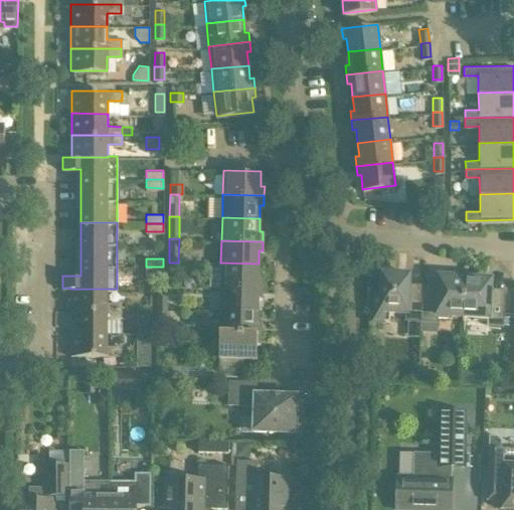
[(178,263),(169,263),(169,277),(178,277),(178,263)]
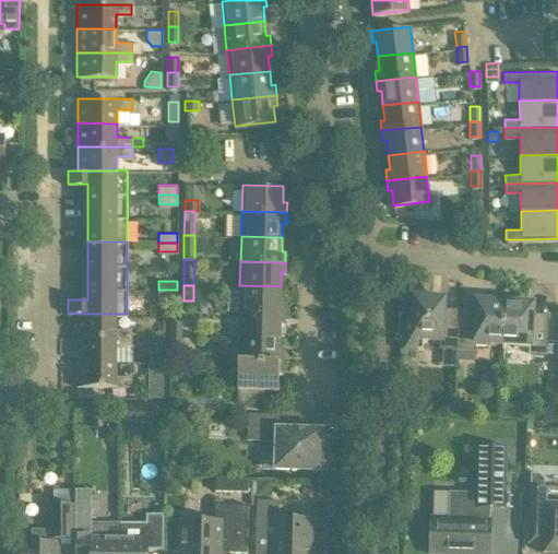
[(281,286),(239,285),(239,310),(284,311),(284,302),(280,302),(281,286)]
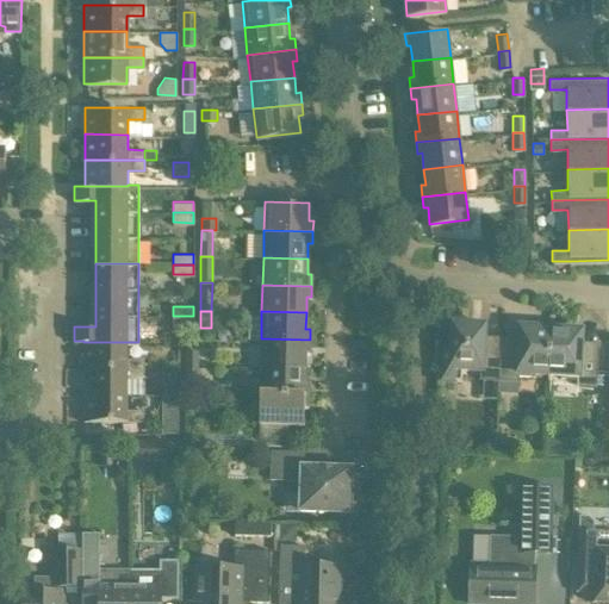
[(193,316),(173,316),(173,327),(193,327),(193,316)]
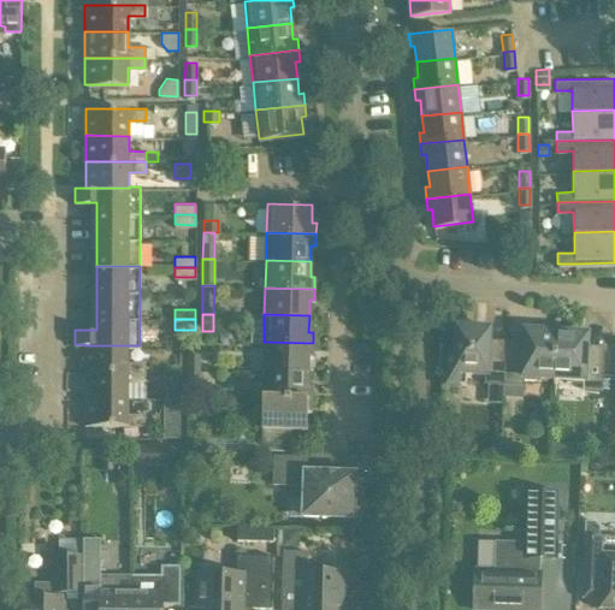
[(503,382),(506,338),(488,337),(489,325),(456,324),(455,347),(448,347),(445,382),(466,383),(466,371),(484,372),(484,380),(503,382)]
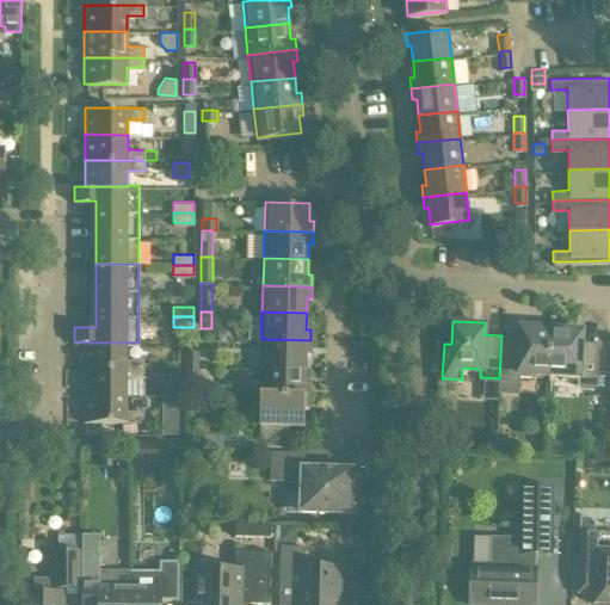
[(518,337),(501,335),(499,378),(518,380),(518,374),(535,375),(535,371),(548,372),(550,326),(519,325),(518,337)]
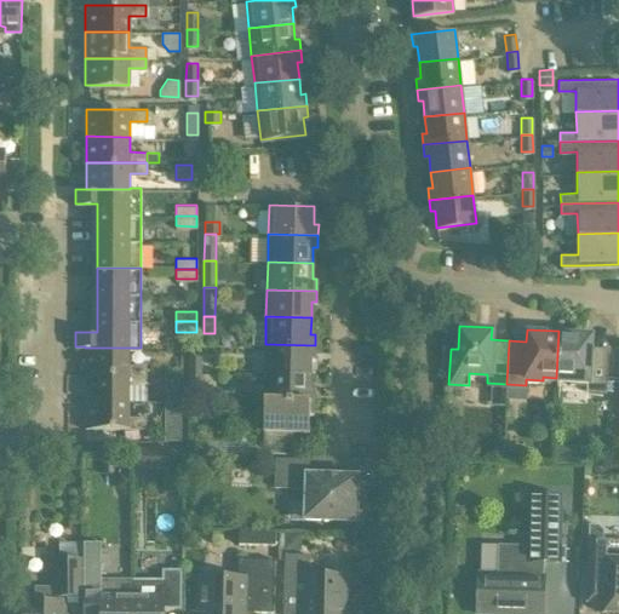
[(559,331),(556,378),(569,378),(569,382),(585,383),(585,389),(605,390),(608,346),(590,345),(590,333),(559,331)]
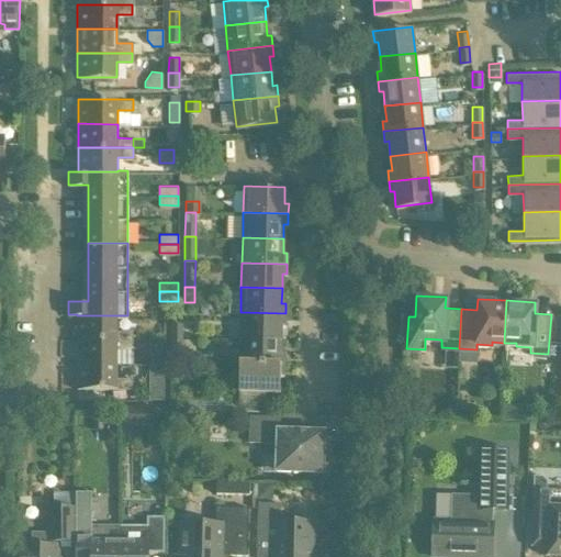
[(285,313),(240,312),(239,337),(280,338),(281,324),(284,324),(285,313)]
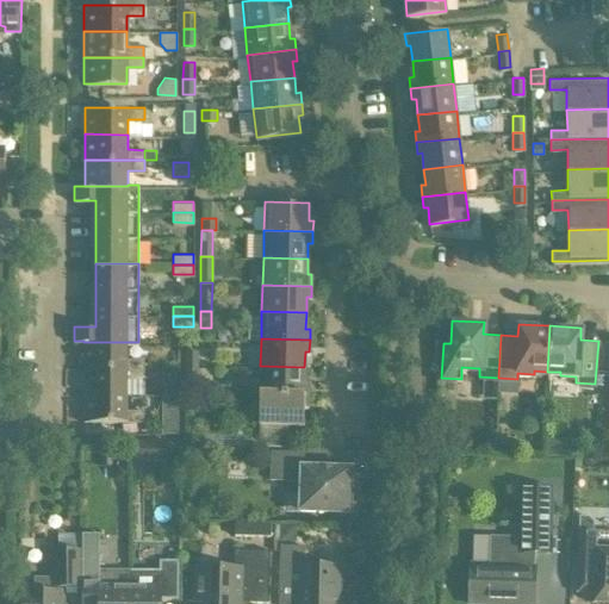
[(84,342),(84,366),(143,366),(143,356),(126,356),(126,342),(84,342)]
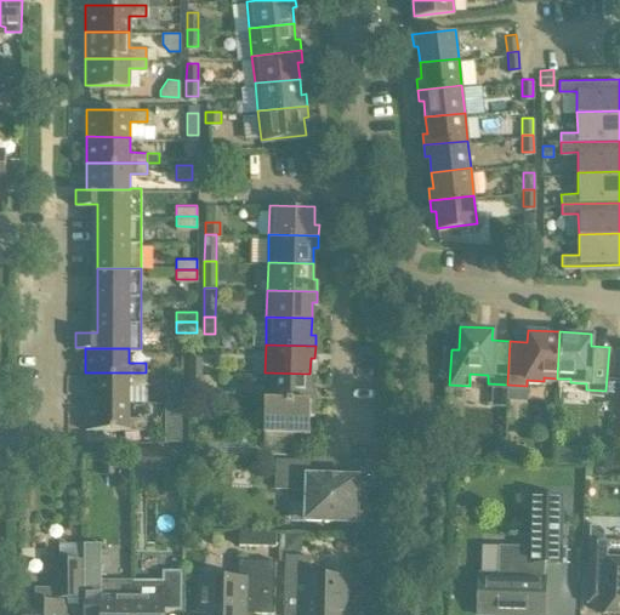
[(189,356),(189,373),(200,373),(200,356),(189,356)]
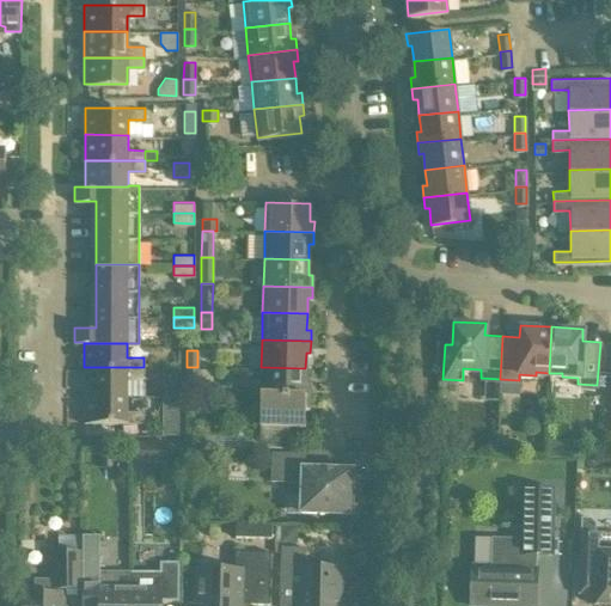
[(84,367),(84,393),(127,393),(127,378),(144,378),(144,367),(84,367)]
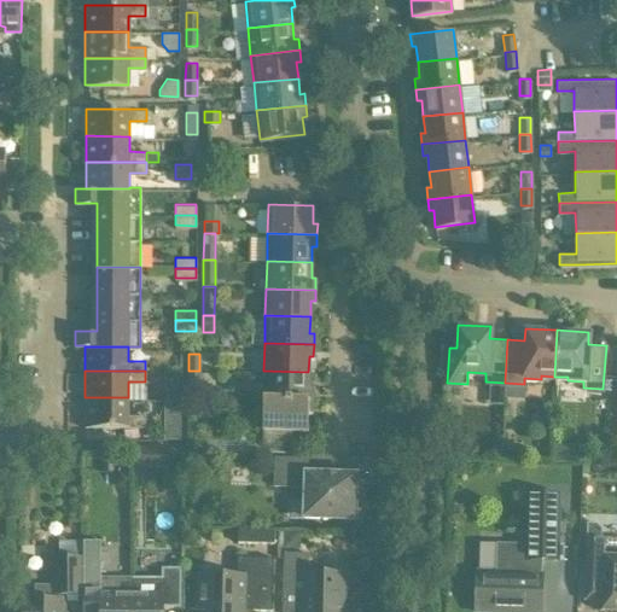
[(199,371),(188,371),(188,386),(199,386),(199,371)]
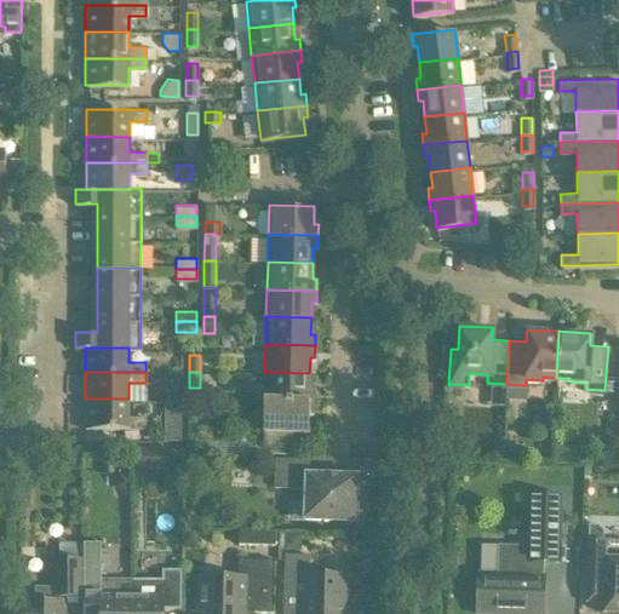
[(264,372),(264,400),(313,401),(314,390),(309,389),(309,373),(264,372)]
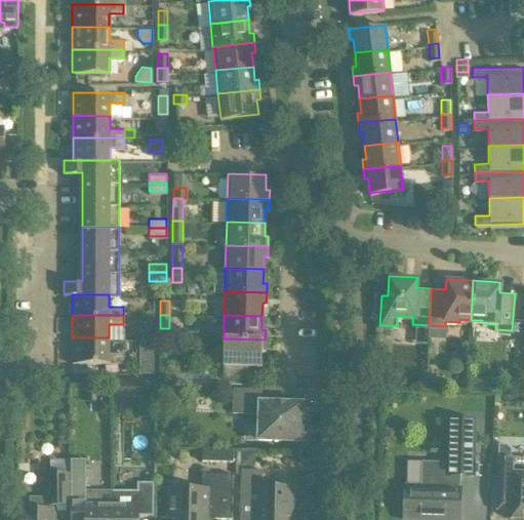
[(109,337),(72,337),(72,361),(123,361),(123,351),(109,351),(109,337)]
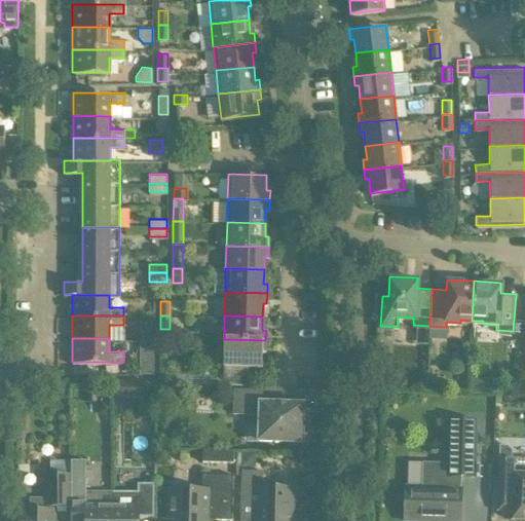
[(139,356),(153,356),(153,339),(139,339),(139,356)]
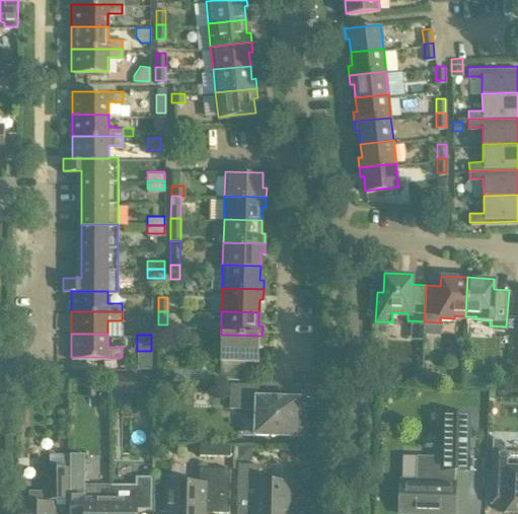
[(262,336),(221,335),(219,371),(245,371),(245,359),(257,360),(257,345),(262,345),(262,336)]
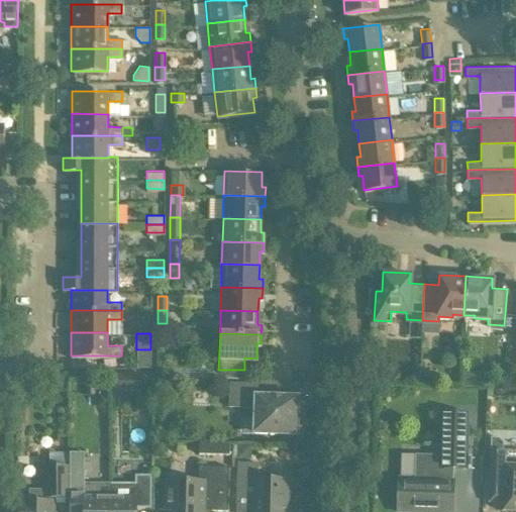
[(436,369),(419,368),(419,381),(435,382),(436,369)]
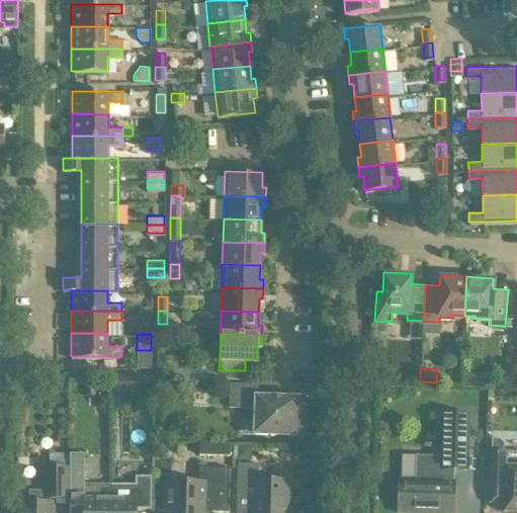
[(114,391),(139,391),(139,381),(139,373),(114,373),(114,391)]
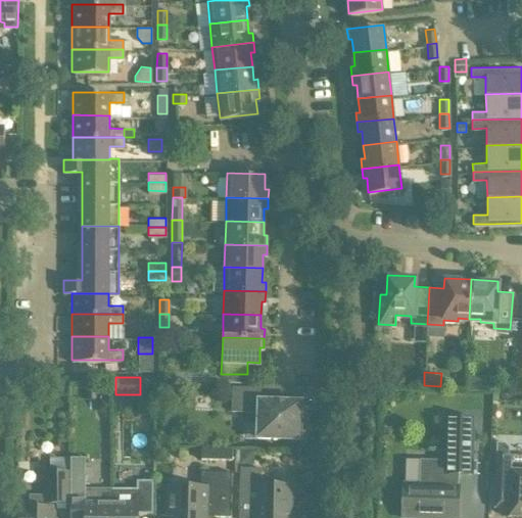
[(300,423),(300,415),(299,415),(300,401),(258,398),(258,386),(232,386),(231,409),(256,410),(256,414),(255,414),(255,421),(256,422),(255,436),(299,437),(299,423),(300,423)]
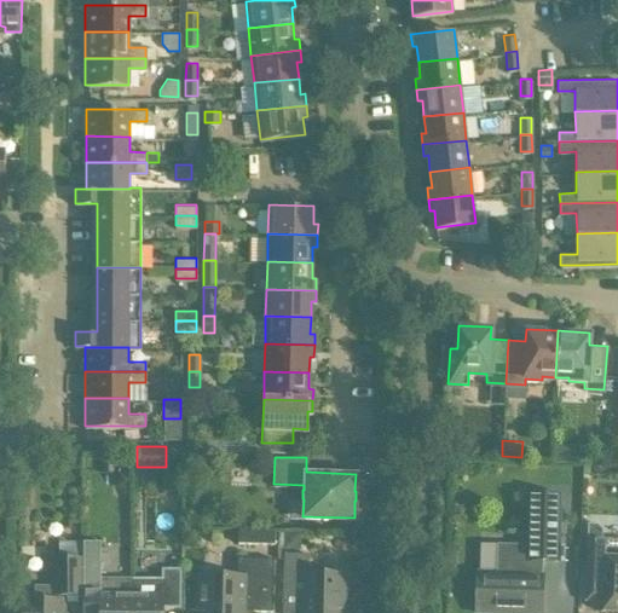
[(529,543),(527,556),(542,556),(556,557),(558,492),(530,492),(529,543)]
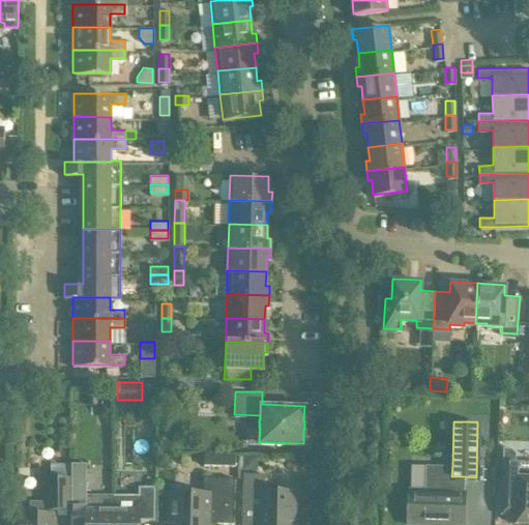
[(528,524),(528,458),(515,458),(515,450),(511,446),(502,446),(500,503),(499,513),(511,514),(511,521),(521,521),(524,524),(528,524)]
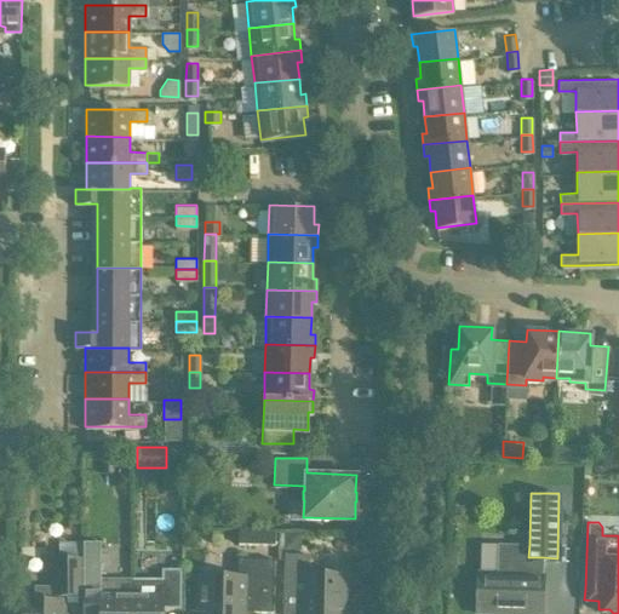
[(274,544),(275,528),(238,528),(238,543),(274,544)]
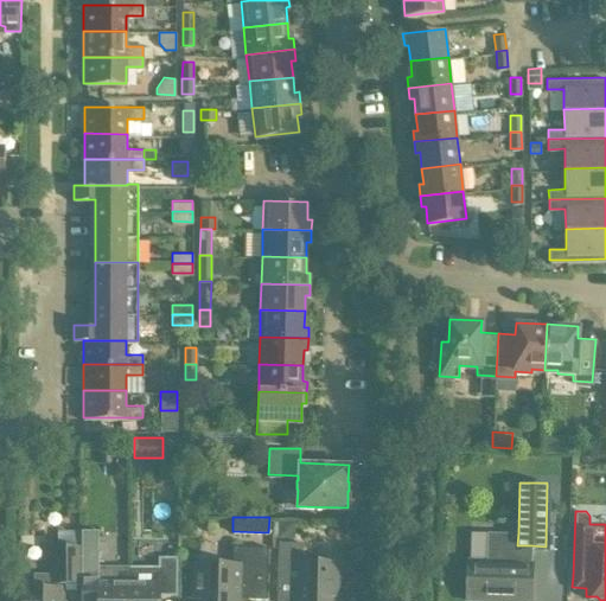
[(278,536),(294,537),(295,520),(278,519),(278,536)]
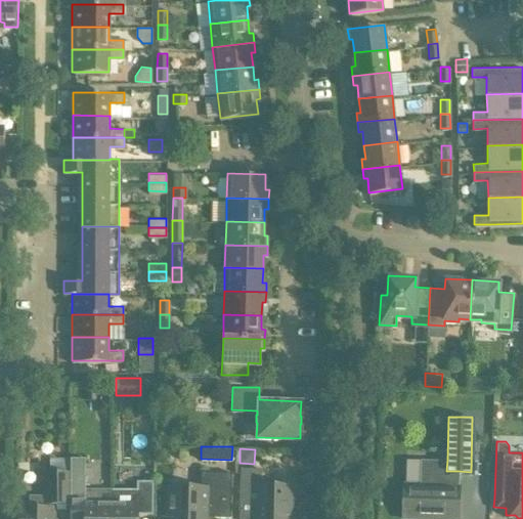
[(31,494),(31,505),(23,505),(22,518),(53,518),(54,501),(69,501),(69,457),(49,458),(49,470),(45,470),(45,494),(31,494)]
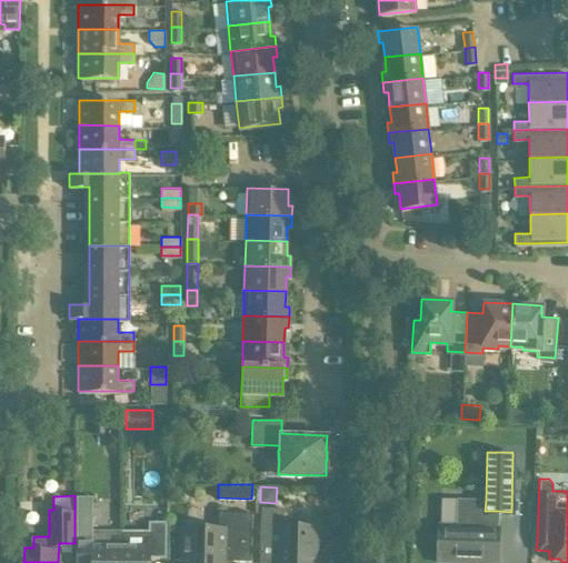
[(79,558),(79,562),(120,562),(121,545),(121,530),(103,530),(93,530),(95,496),(80,495),(80,513),(79,530),(79,558)]
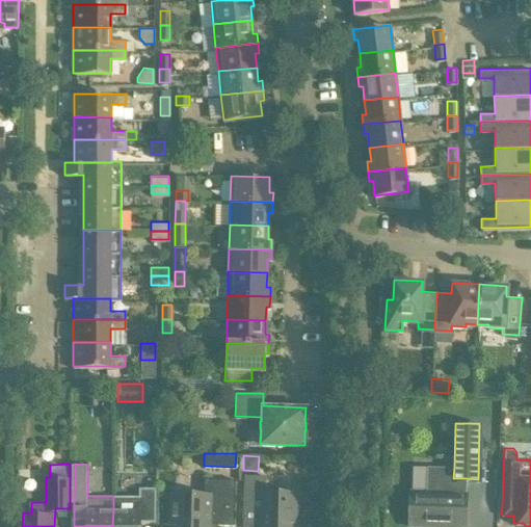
[(410,490),(408,524),(463,525),(466,478),(453,478),(454,467),(428,466),(427,490),(410,490)]
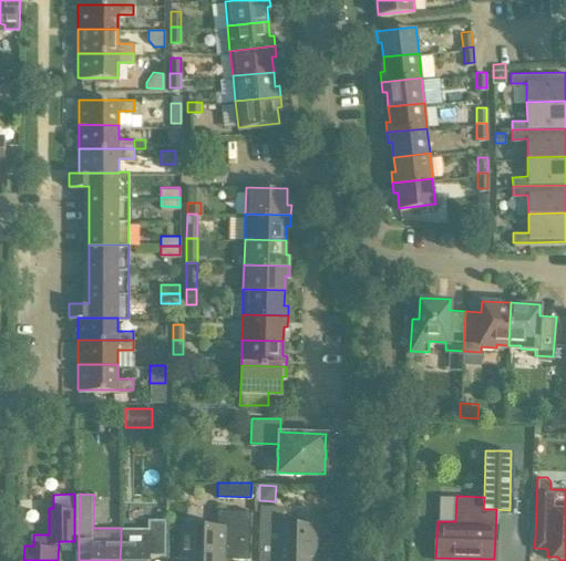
[(312,560),(315,525),(281,523),(281,505),(259,505),(258,553),(273,554),(278,559),(277,560),(312,560)]
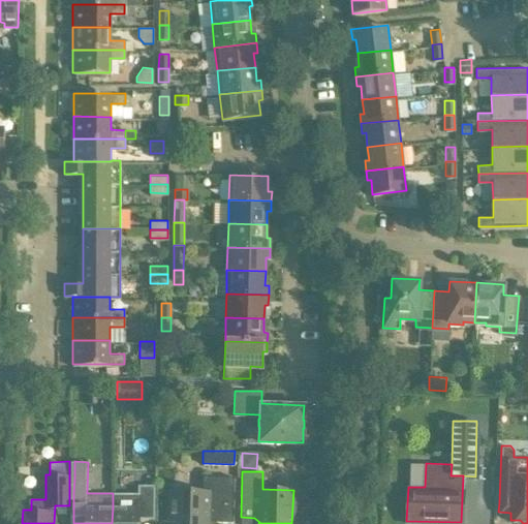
[(233,521),(234,476),(203,475),(202,492),(169,491),(168,520),(177,520),(176,523),(207,523),(208,521),(233,521)]
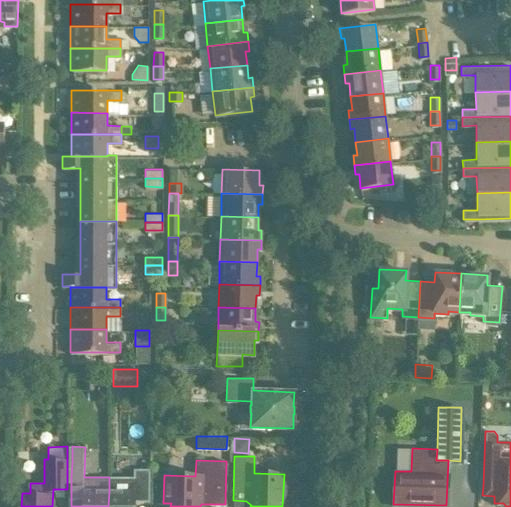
[(109,491),(108,506),(134,506),(134,502),(134,500),(148,500),(148,469),(134,469),(134,477),(124,477),(109,477),(109,491)]
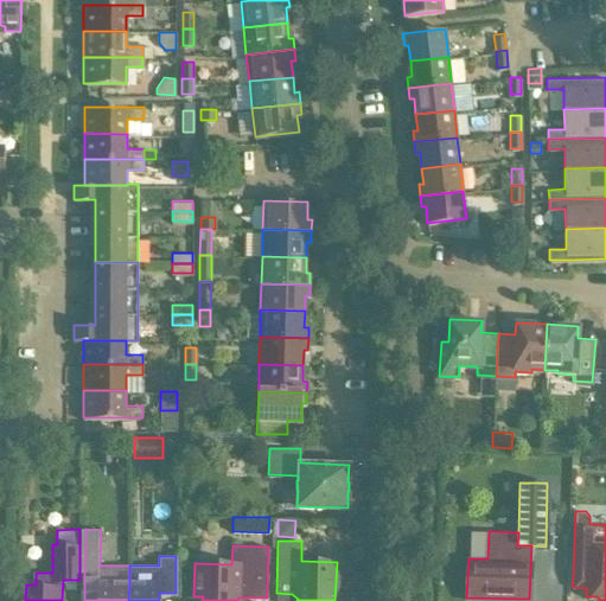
[(363,563),(345,563),(345,582),(363,582),(363,563)]
